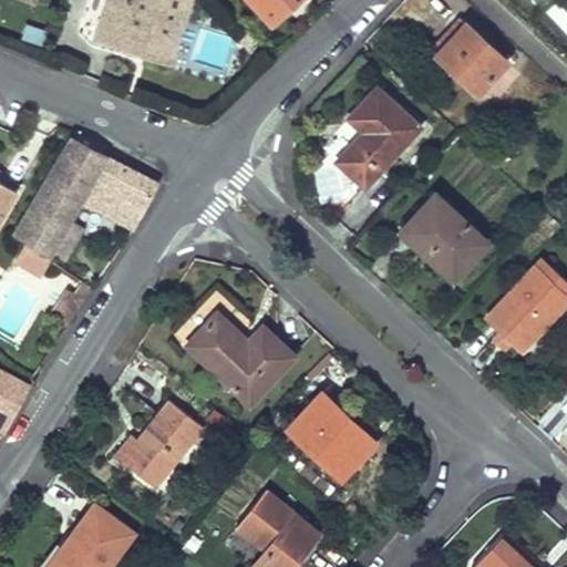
[(107,0),(96,38),(169,61),(188,0),(107,0)]
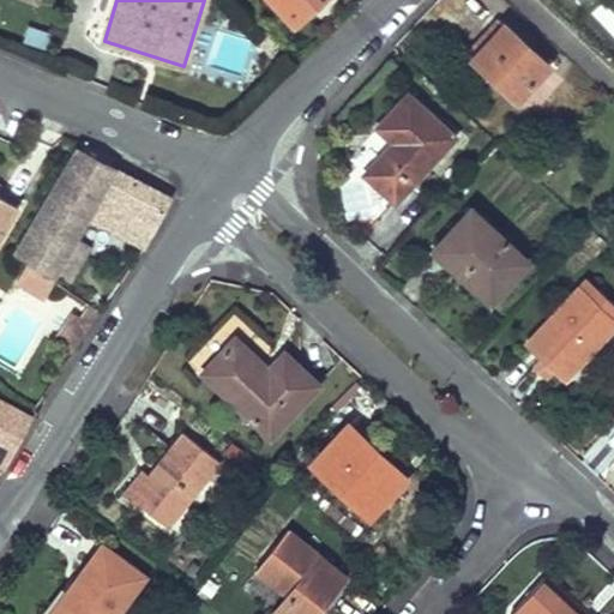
[(272,0),(294,24),(320,0),(272,0)]
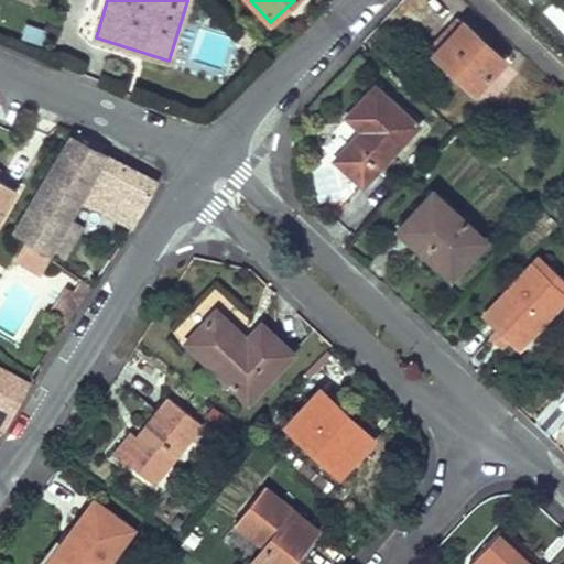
[(503,60),(457,18),(443,33),(448,39),(435,53),(475,91),(503,60)]
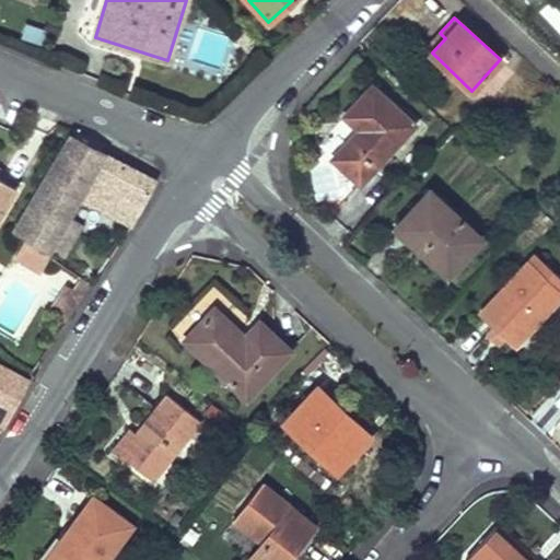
[(445,38),(440,33),(426,48),(432,53),(445,38)]
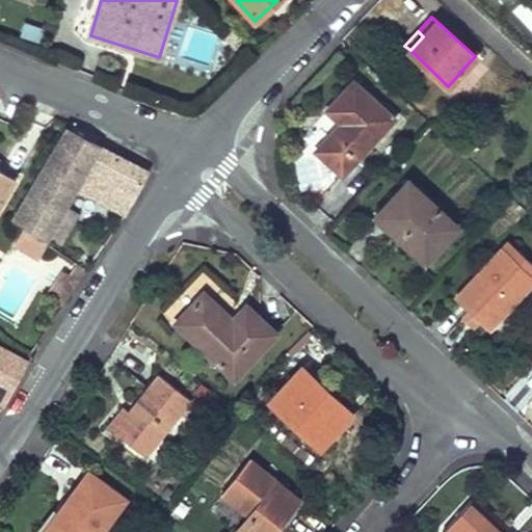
[(393,118),(353,81),(327,109),(342,123),(316,150),(342,174),(393,118)]
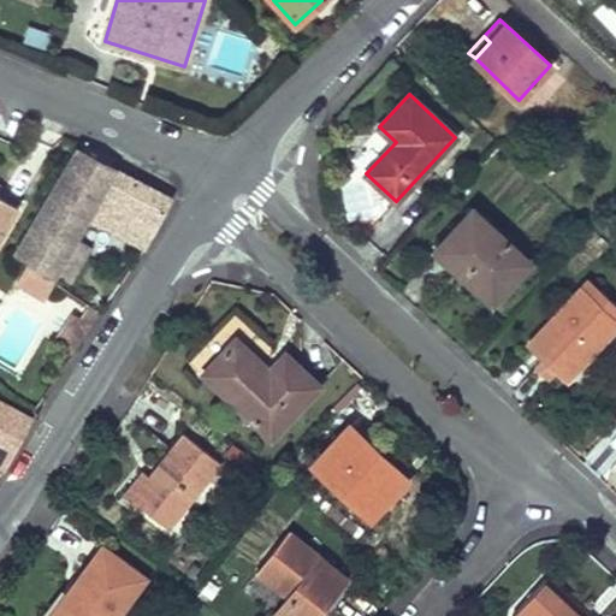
[(172,199),(78,149),(16,253),(52,276),(65,252),(86,217),(98,223),(144,247),(146,248),(172,199)]
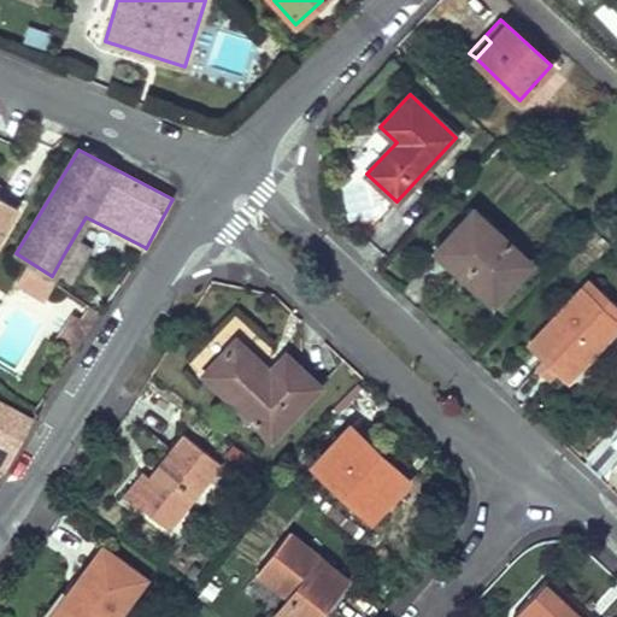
[(0,195),(0,235),(18,206),(0,195)]
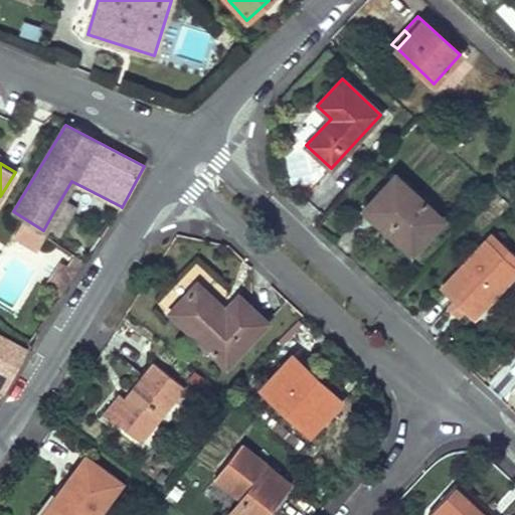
[(444,218),(395,174),(364,208),(411,252),(444,218)]
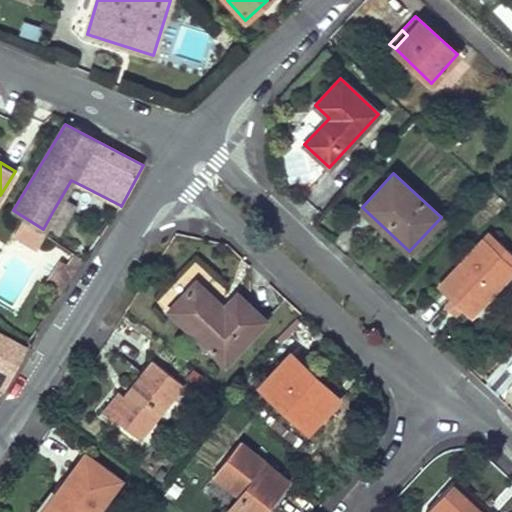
[(71,180),(54,209),(65,211),(81,185),(71,180)]
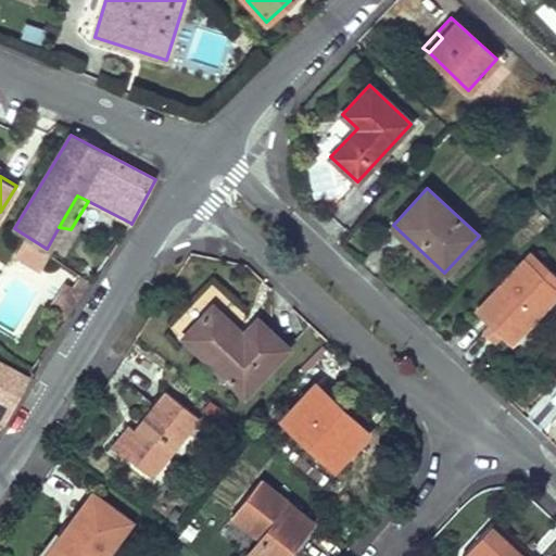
[(43,250),(24,238),(15,251),(36,264),(43,250)]
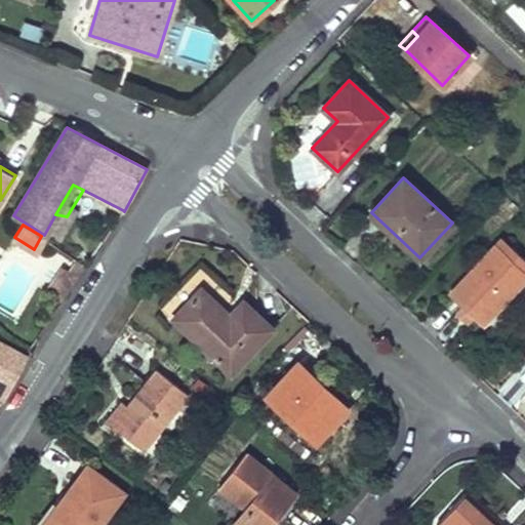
[(47,240),(41,236),(34,249),(40,252),(47,240)]
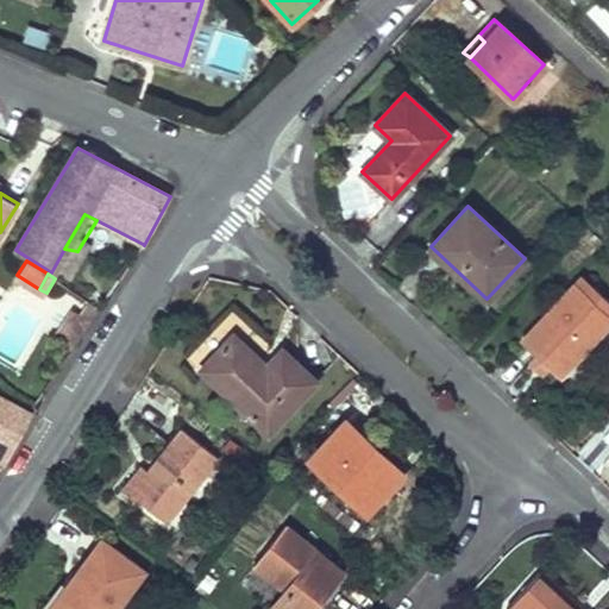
[(608,321),(608,300),(583,276),(521,341),(537,356),(547,366),(558,376),(608,321)]
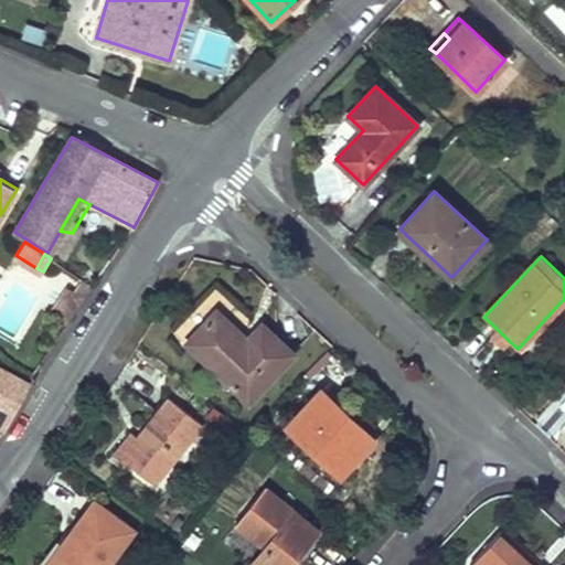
[(94,285),(88,281),(80,294),(85,297),(94,285)]
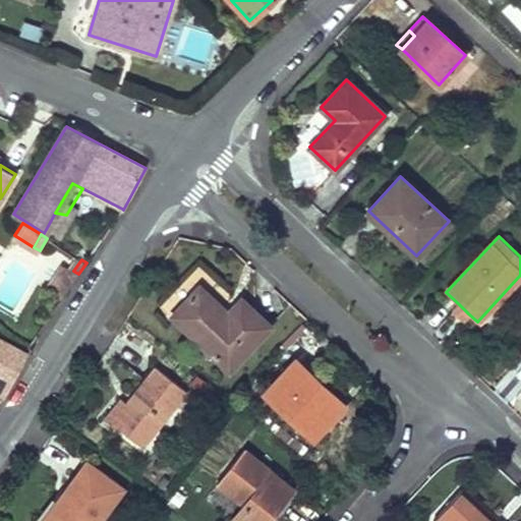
[(73,271),(63,266),(47,289),(62,299),(78,274),(73,271)]
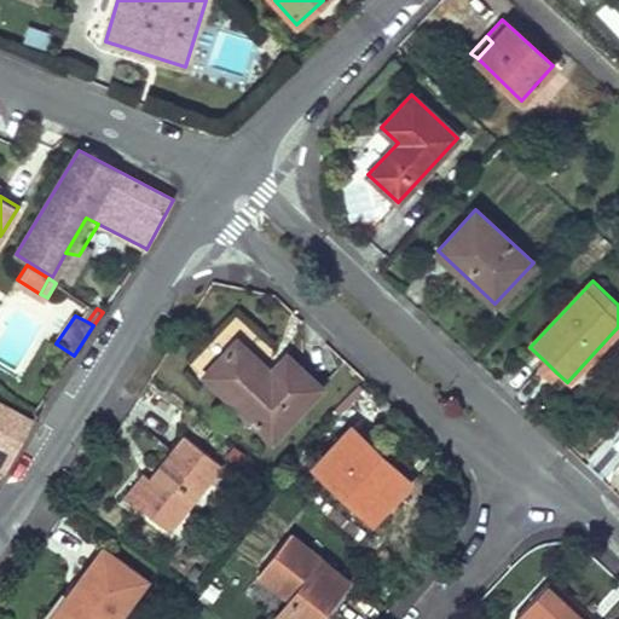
[(203,374),(272,439),(320,388),(287,354),(270,372),(236,340),(203,374)]
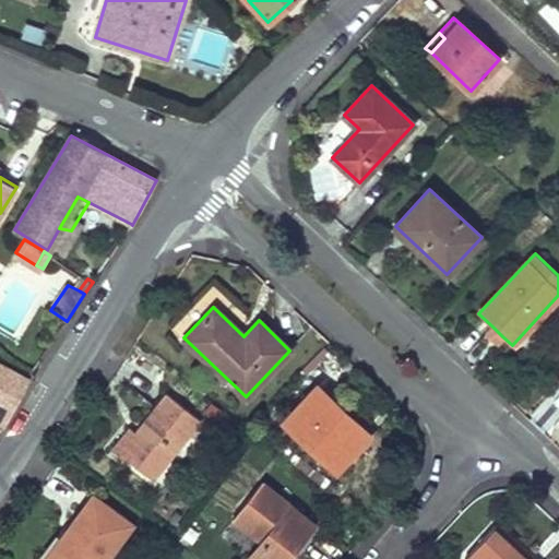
[(497,343),(502,336),(492,326),(486,333),(497,343)]
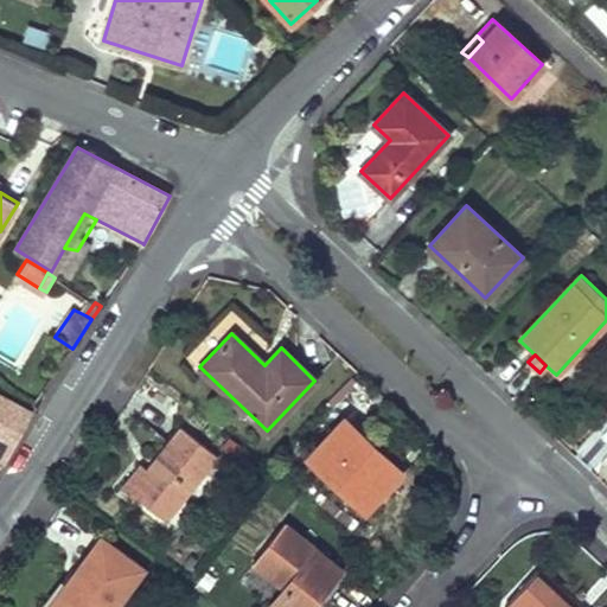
[(0,439),(1,440),(0,441),(0,459),(5,462),(32,414),(30,413),(0,396),(0,439)]
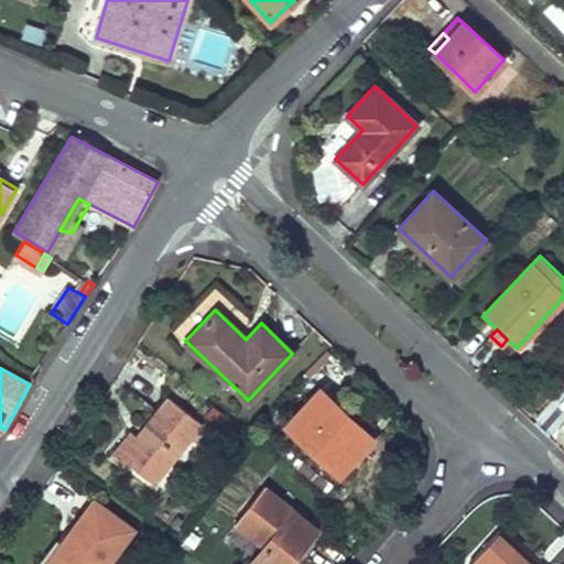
[(339,476),(373,438),(320,388),(285,425),(339,476)]
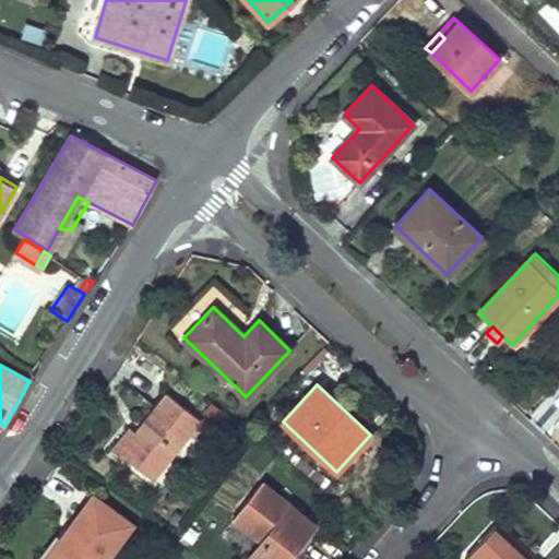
[(151,478),(199,419),(167,393),(141,426),(144,428),(123,455),(151,478)]
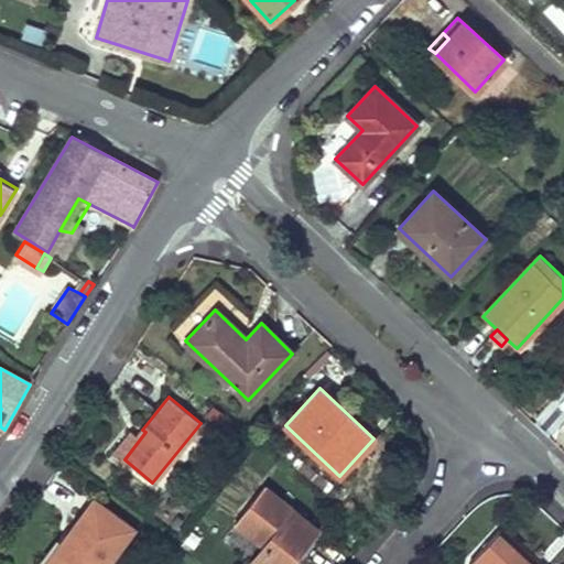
[(125,459),(145,432),(142,430),(137,436),(129,431),(111,452),(123,461),(125,459)]
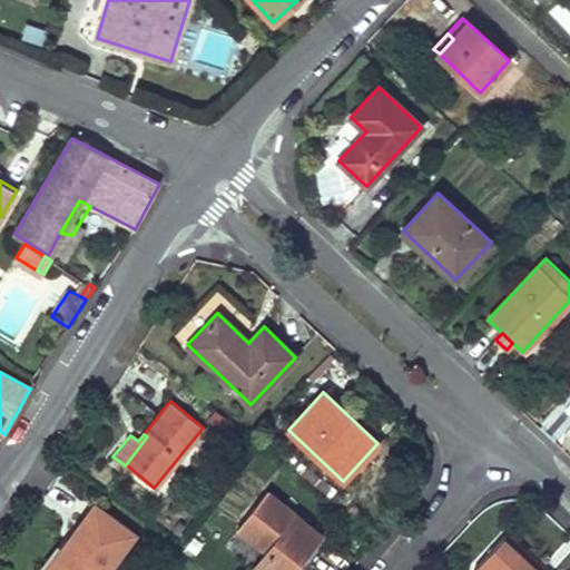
[(303,569),(327,541),(265,492),(237,527),(267,551),(254,569),(255,569),(303,569)]
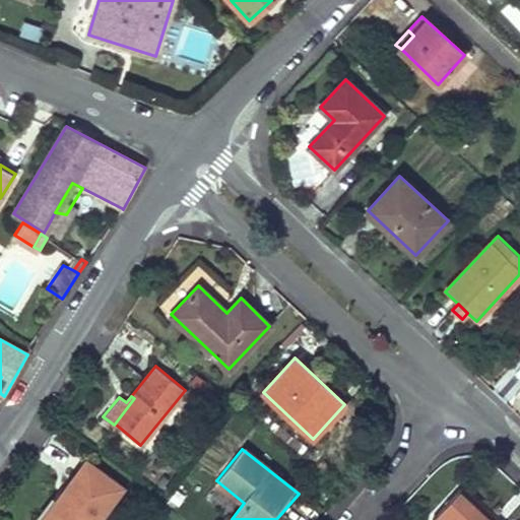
[(96,519),(121,489),(86,462),(61,496),(65,499),(49,519),(96,519)]
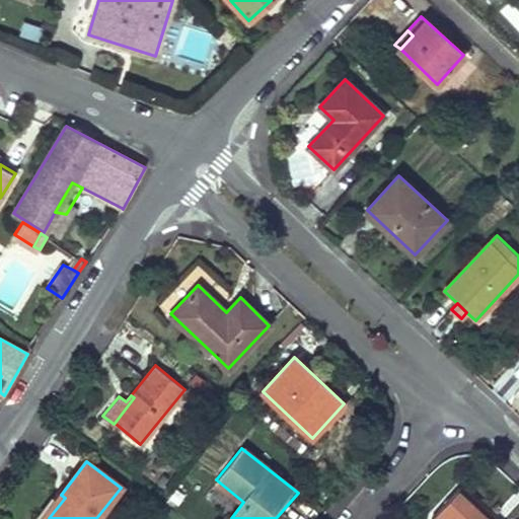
[(495,518),(460,486),(431,518),(432,518),(495,518)]
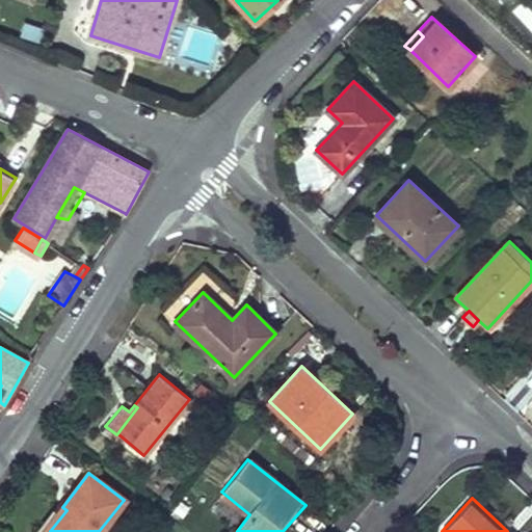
[(50,531),(67,510),(62,507),(44,531),(50,531)]
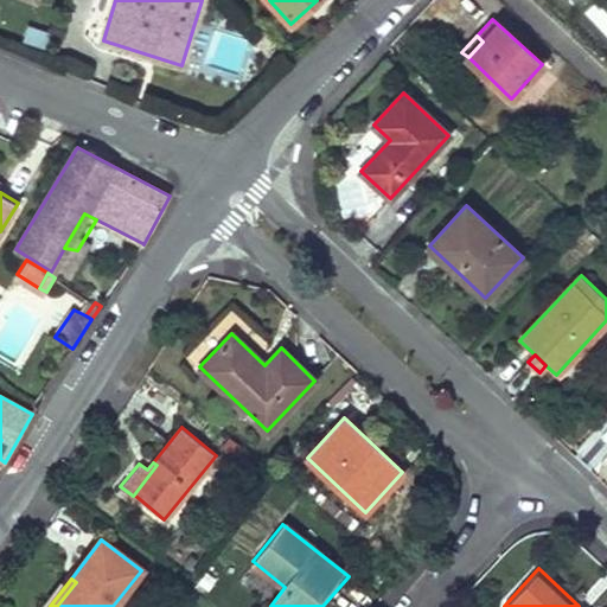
All buildings are outlined.
